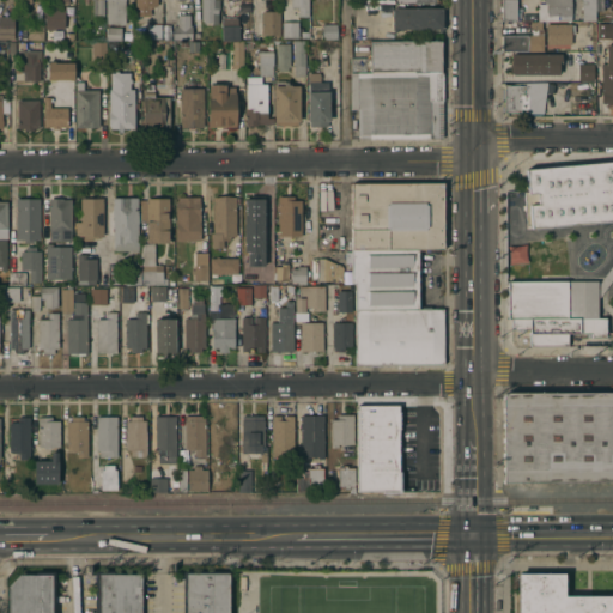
[(103,0),(103,14),(92,14),(92,0),(103,0)]
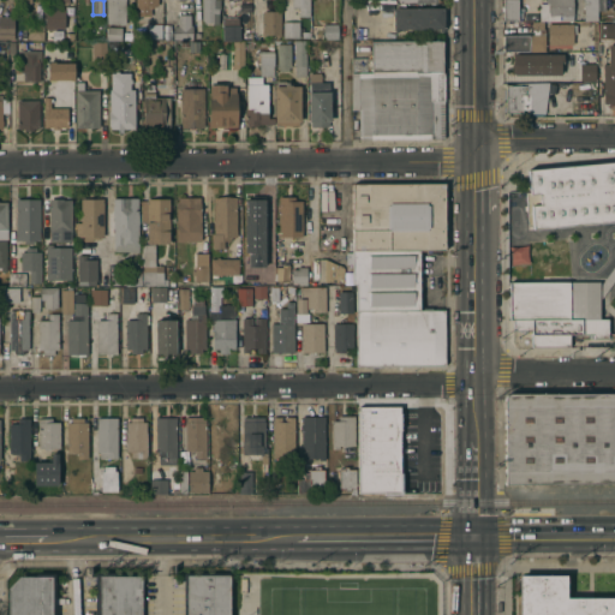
[(125,0),(125,23),(106,23),(106,0),(125,0)]
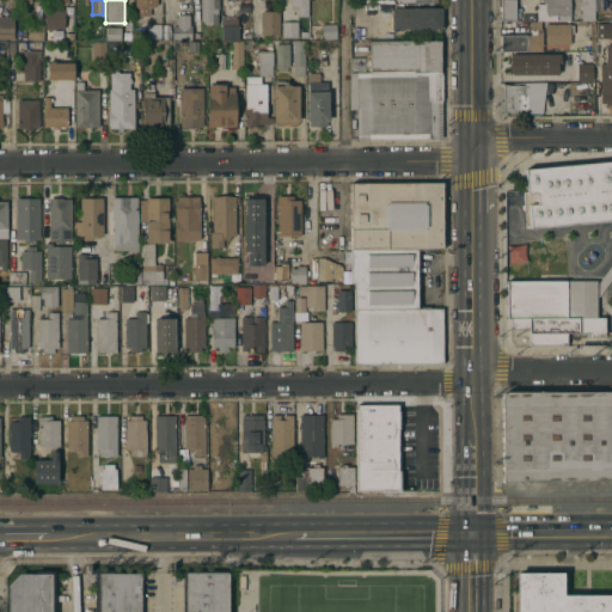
[(133,0),(155,0),(155,5),(152,5),(152,8),(150,8),(150,16),(133,16),(133,6),(133,0)]
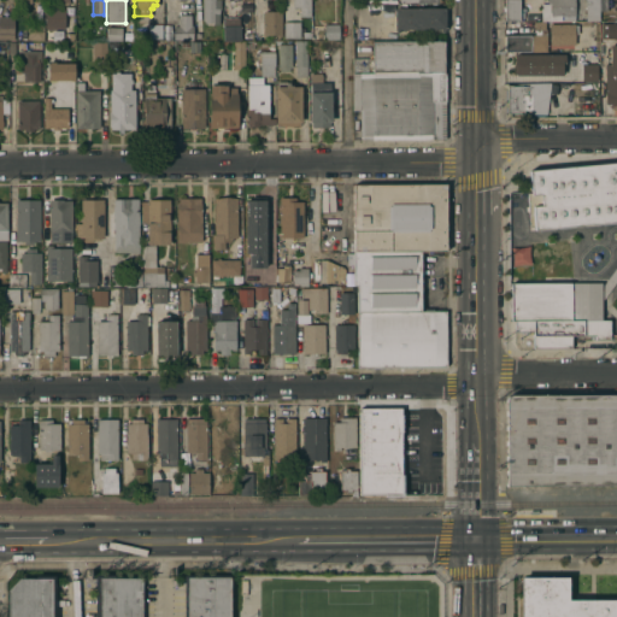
[(221,0),(221,9),(219,9),(219,23),(212,23),(212,22),(204,22),(204,18),(201,18),(201,0),(221,0)]
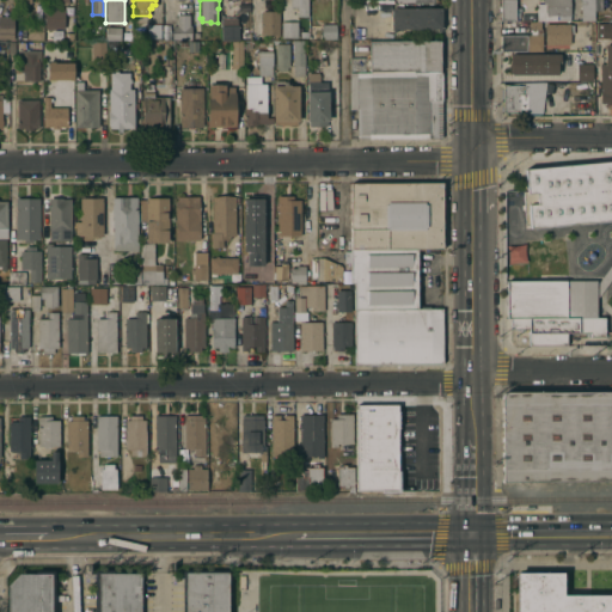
[(307,0),(307,16),(297,16),(297,6),(291,6),(291,0),(307,0)]
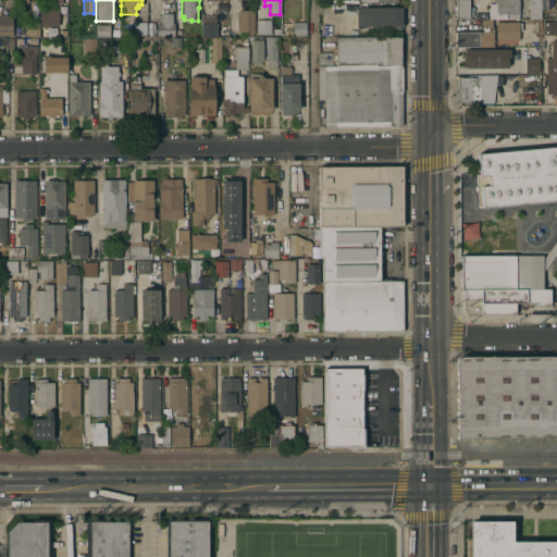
[(469,0),(469,17),(456,17),(456,0),(469,0)]
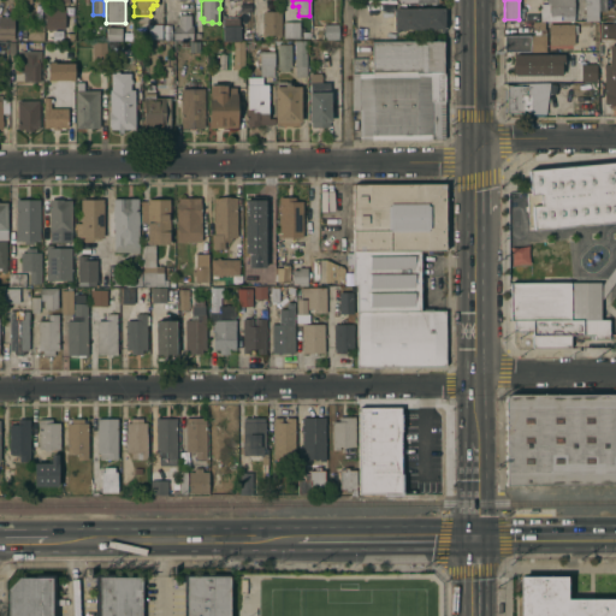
[(540,19),(540,3),(546,3),(546,0),(574,0),(574,19),(544,19),(540,19)]
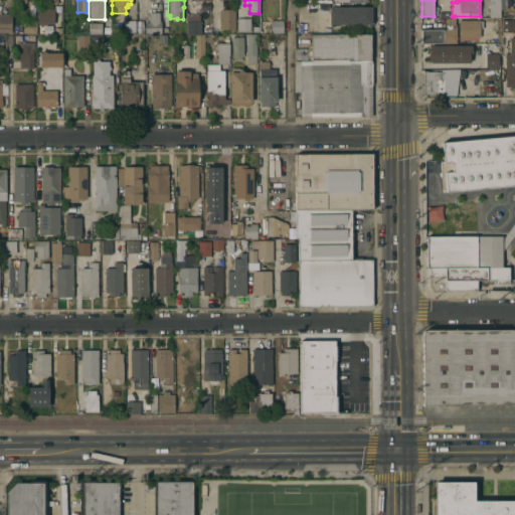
[(489,16),(489,0),(500,0),(500,16),(489,16)]
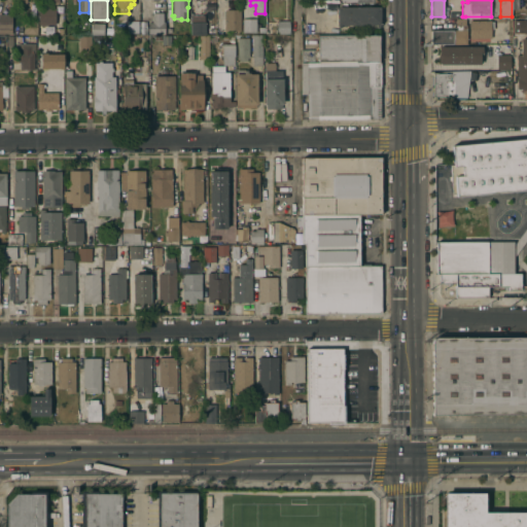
[(376,26),(376,24),(341,24),(341,27),(338,27),(338,24),(337,24),(337,5),(380,5),(380,24),(379,24),(379,26),(378,26),(376,26)]
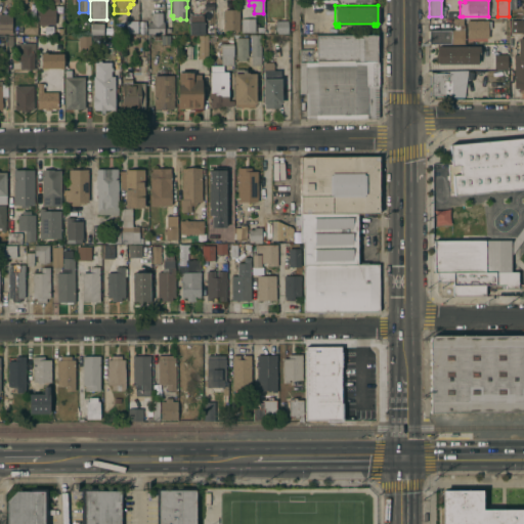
[(54,24),(47,24),(47,25),(38,25),(38,7),(55,6),(54,24)]
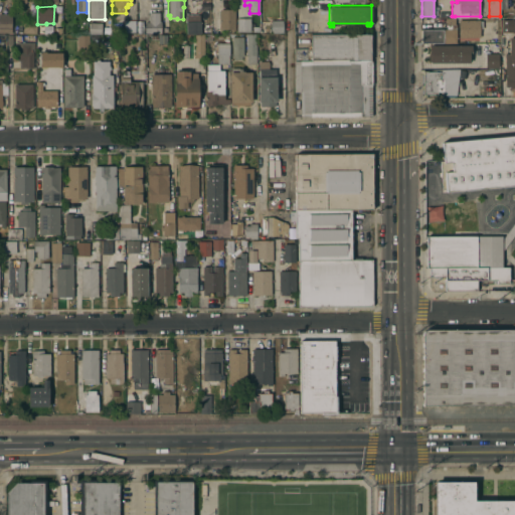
[(234,28),(233,28),(233,31),(227,31),(227,28),(219,28),(219,8),(234,8),(234,28)]
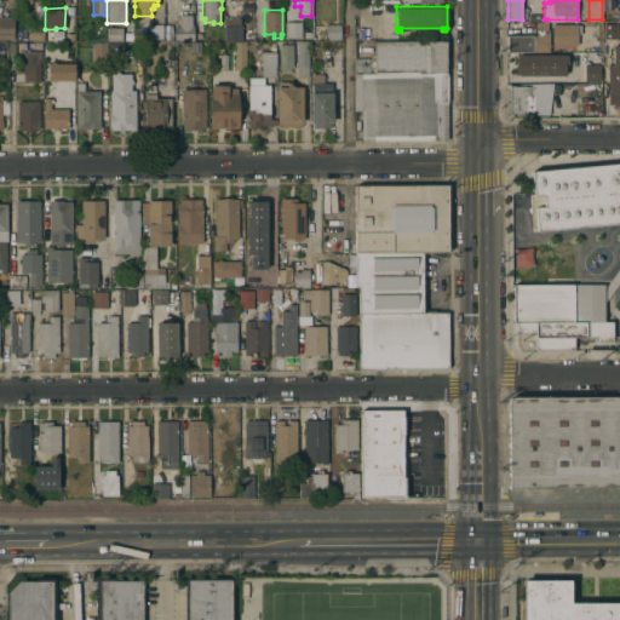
[(194,39),(174,39),(174,26),(178,26),(179,13),(191,13),(191,26),(194,26),(194,39)]
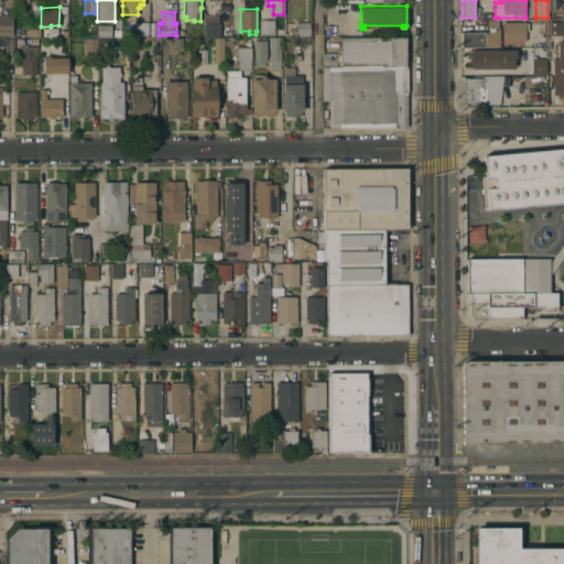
[(0,13),(12,14),(12,35),(0,34),(0,13)]
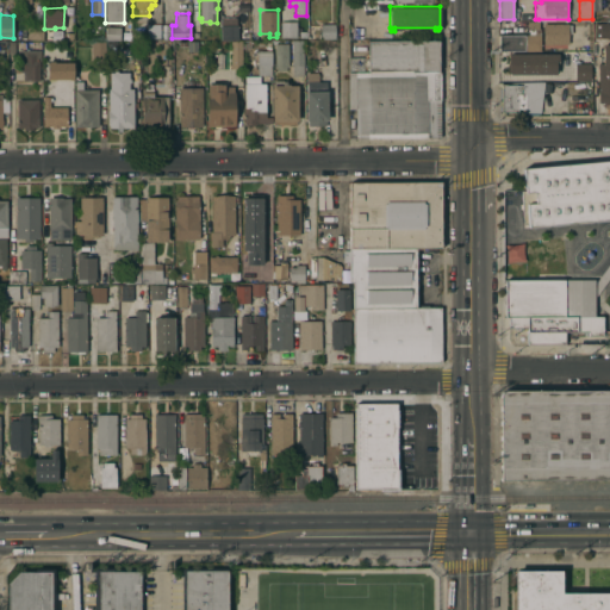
[(296,37),(280,37),(280,20),(296,20),(296,37)]
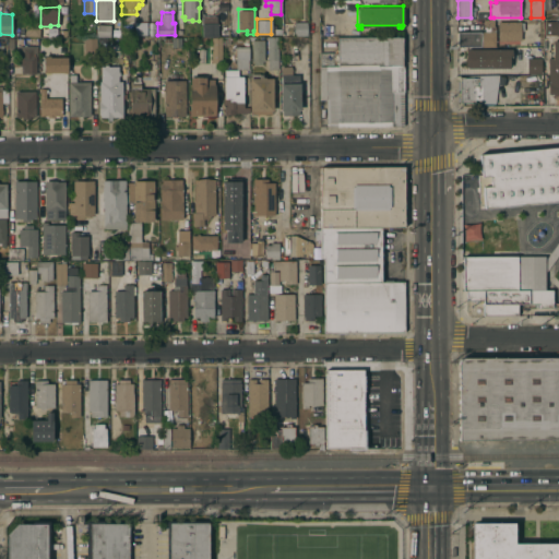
[(494,25),(495,25),(496,46),(480,46),(458,46),(458,31),(482,31),(484,31),(484,26),(484,19),(494,19),(494,25)]
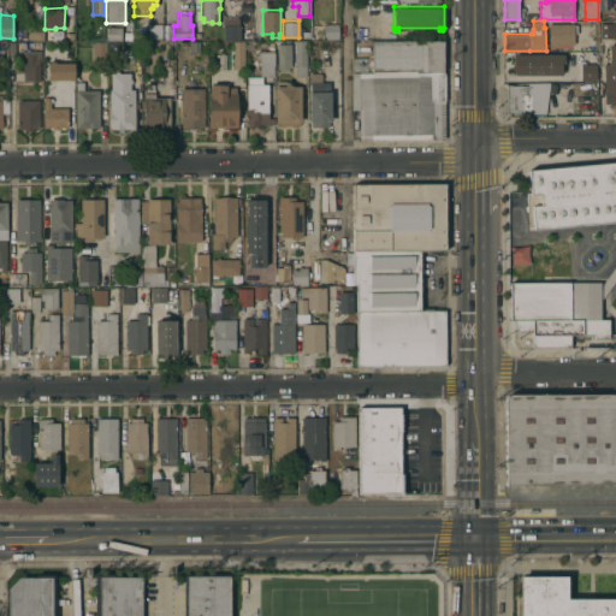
[(614,37),(599,37),(599,22),(614,22),(614,37)]
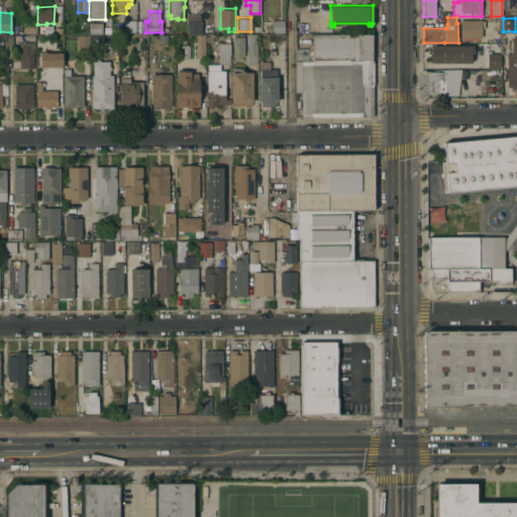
[(36,32),(23,32),(23,19),(36,19),(36,32)]
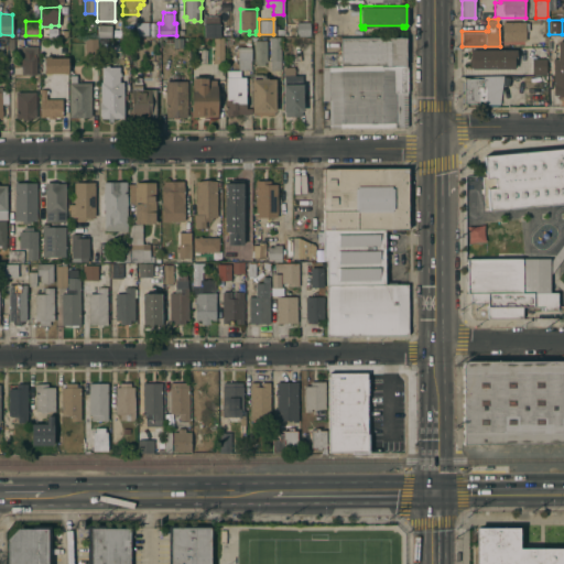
[(310,34),(296,35),(296,21),(310,21),(310,34)]
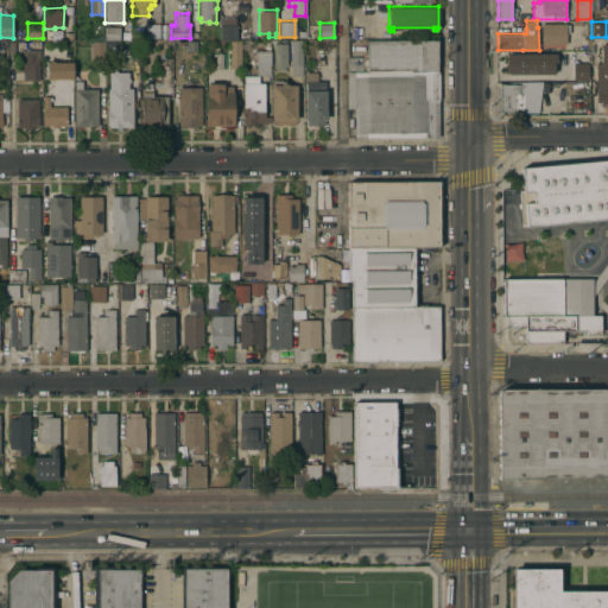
[(567,43),(542,43),(542,23),(567,23),(567,43)]
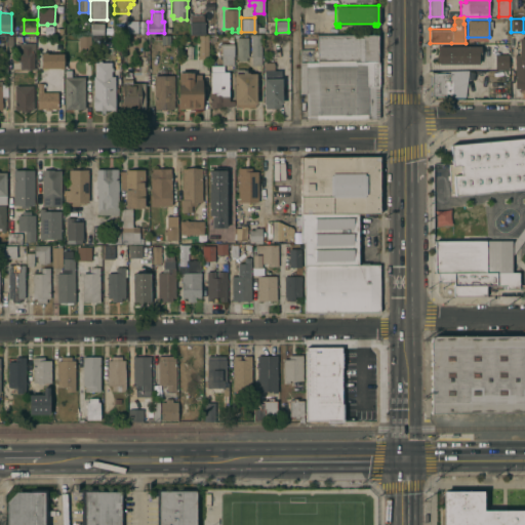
[(125,21),(137,22),(136,34),(125,34),(125,21)]
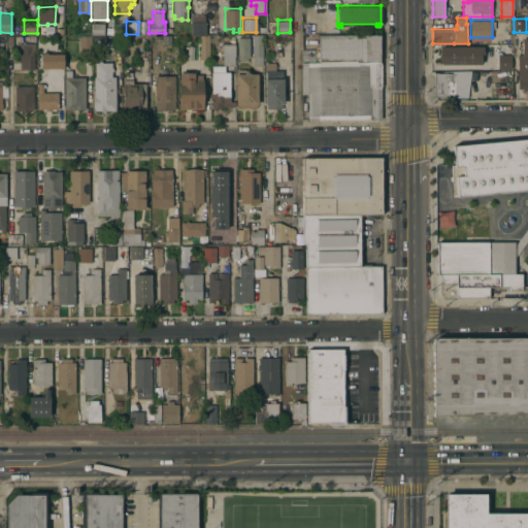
[(205,33),(191,33),(191,21),(205,21),(205,33)]
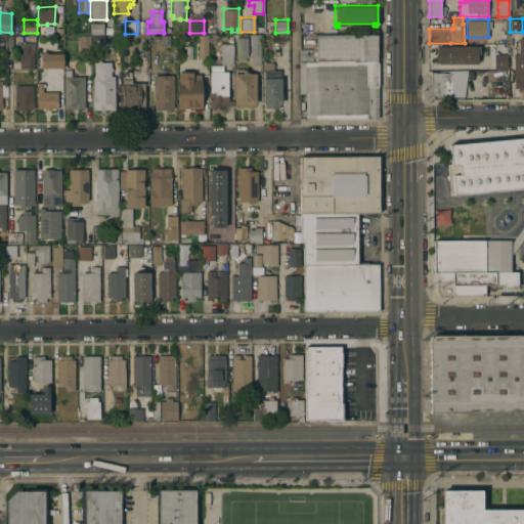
[(103,33),(91,33),(91,23),(102,23),(103,33)]
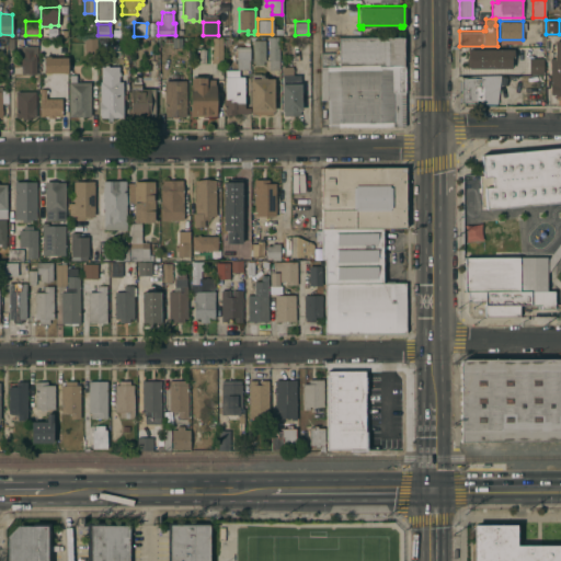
[(41,37),(56,37),(56,27),(41,27),(41,37)]
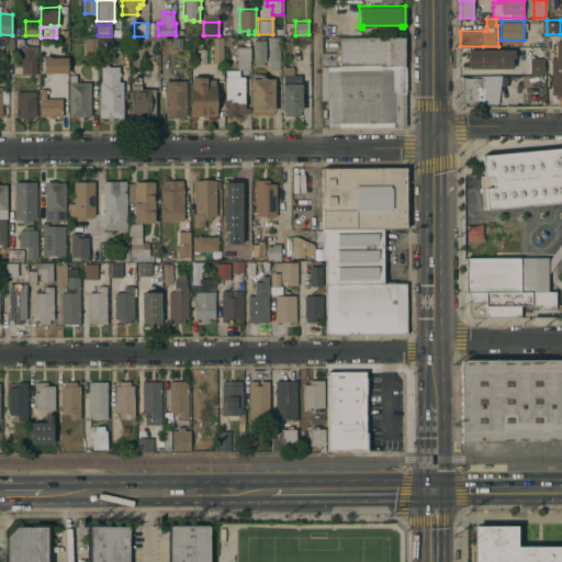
[(223,62),(213,62),(213,36),(223,36),(223,62)]
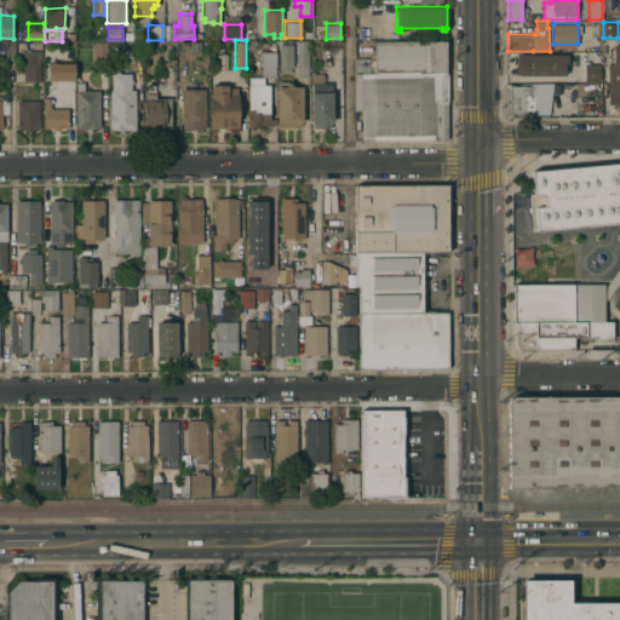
[(309,51),(308,51),(309,65),(308,65),(308,76),(297,76),(297,65),(296,65),(296,40),(309,40),(309,51)]
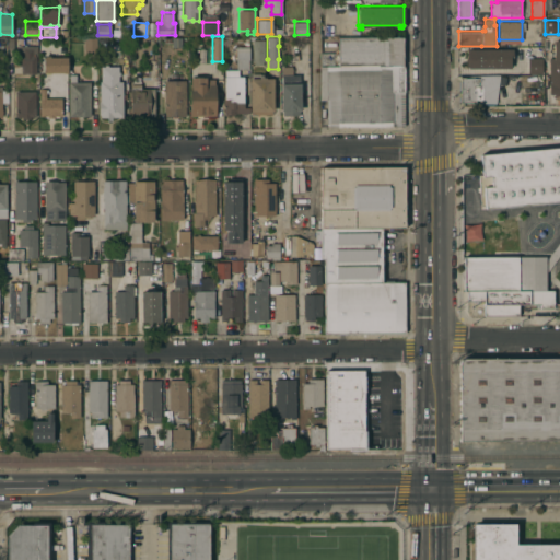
[(321,67),(321,66),(338,65),(338,36),(403,36),(403,65),(404,65),(404,66),(321,67)]
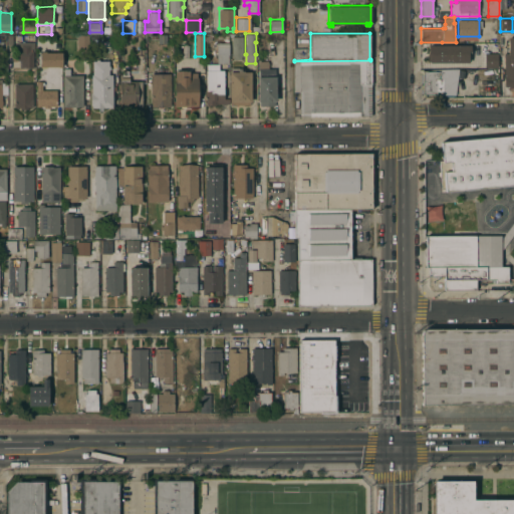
[(88,34),(88,49),(77,49),(76,34),(88,34)]
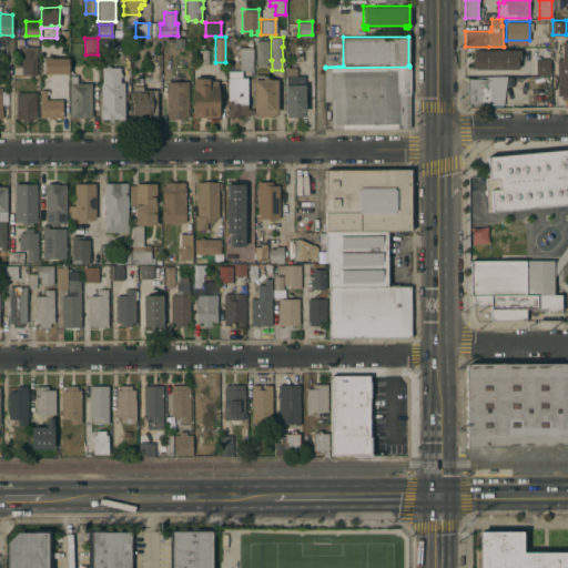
[(173,39),(183,39),(183,49),(173,49),(173,39)]
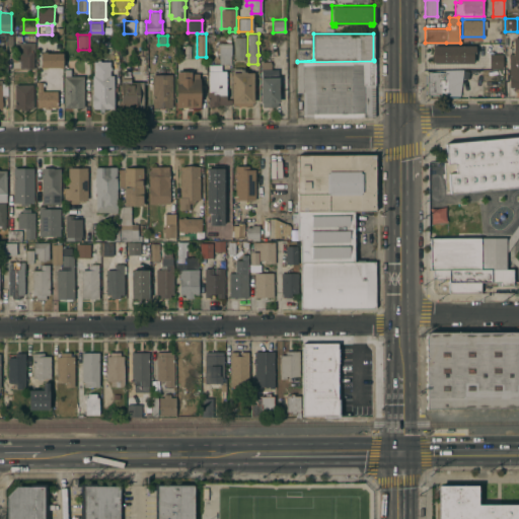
[(244,56),(243,56),(243,59),(235,59),(235,56),(233,56),(233,36),(244,35),(244,56)]
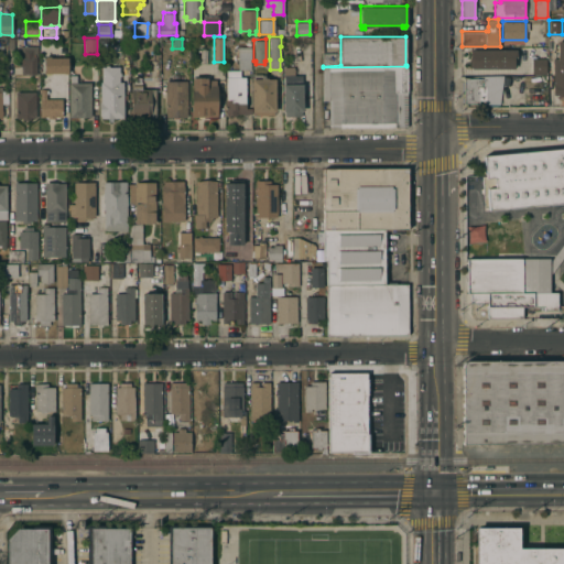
[(21,74),(21,65),(19,65),(19,60),(20,60),(20,45),(38,45),(38,55),(36,55),(36,74),(21,74)]
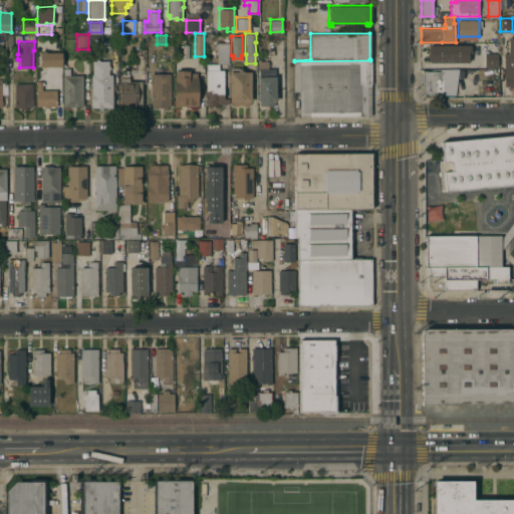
[(229,54),(228,54),(228,62),(217,63),(216,42),(228,41),(229,54)]
